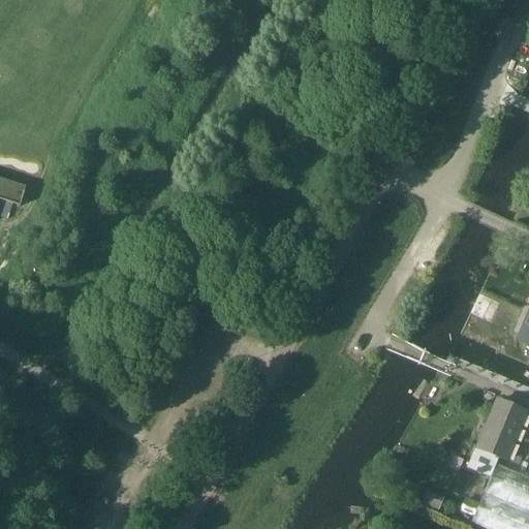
[(0,198),(18,205),(23,187),(0,180),(0,198)]
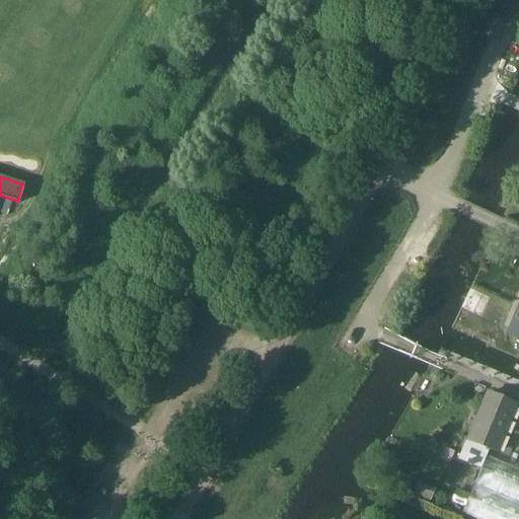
[(470,288),(461,308),(482,318),(491,298),(470,288)]
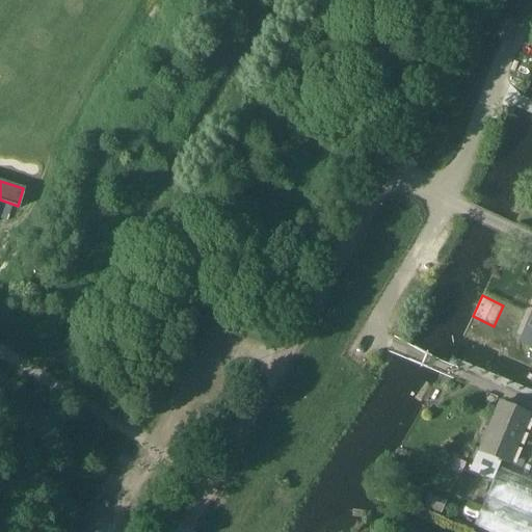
[(528,328),(521,344),(531,348),(531,356),(531,360),(531,361),(531,318),(531,321),(528,320),(525,327),(528,328)]
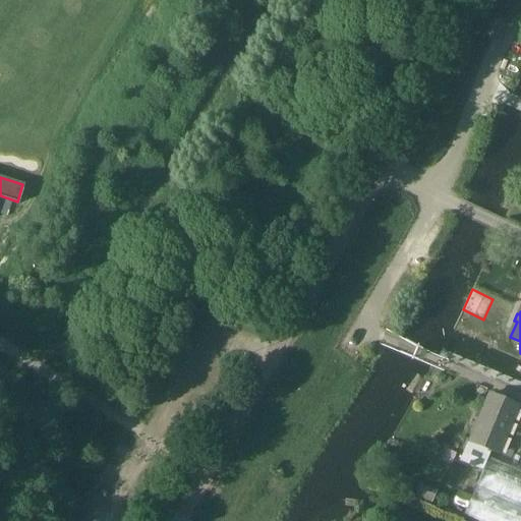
[(489,395),(461,461),(469,464),(469,466),(473,468),(474,466),(482,470),(490,451),(499,454),(518,407),(489,395)]
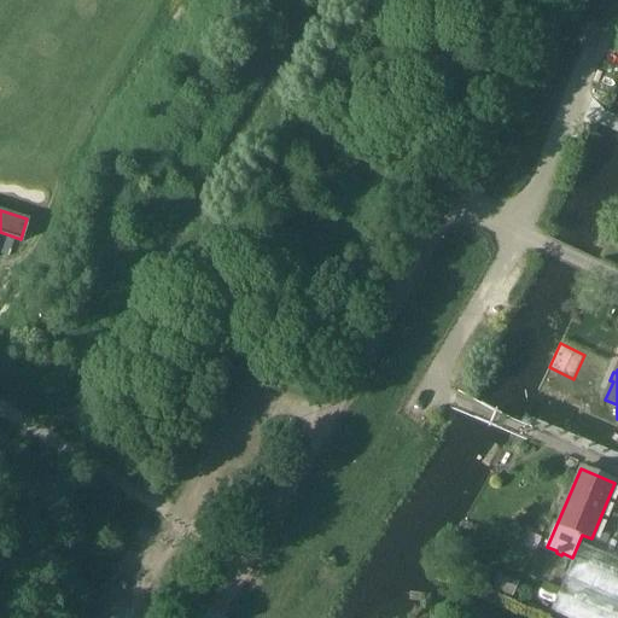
[(617,617),(617,558),(581,543),(553,610),(573,617),(617,617)]
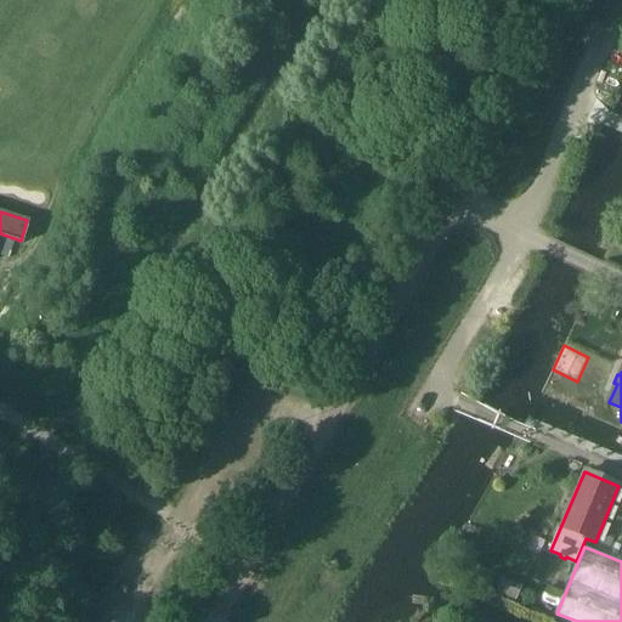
[(503,576),(497,591),(516,599),(522,586),(503,576)]
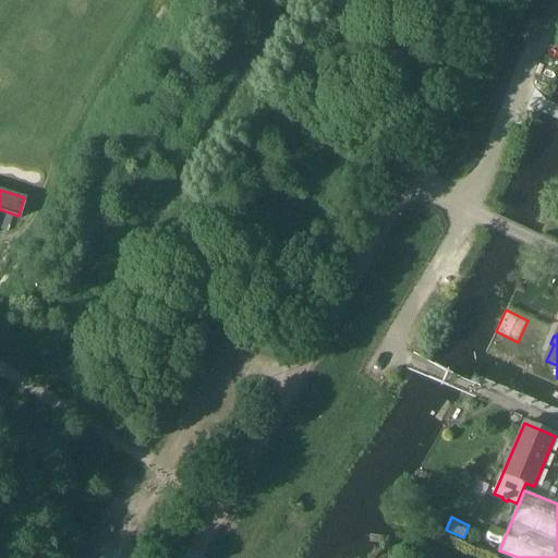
[(490,524),(485,537),(500,544),(506,530),(490,524)]
